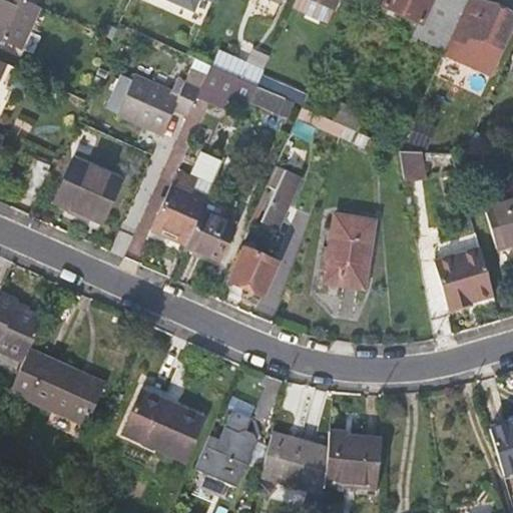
[(0,0),(0,37),(22,47),(41,6),(27,0),(0,0)]
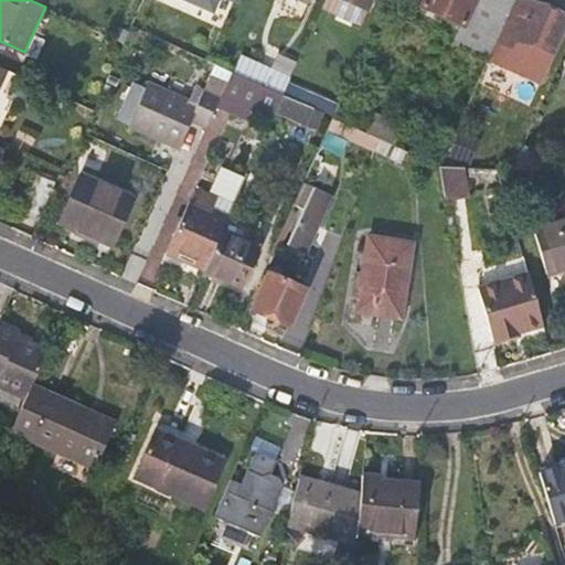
[(189,0),(214,11),(219,0),(234,0),(236,0),(235,0),(189,0)]
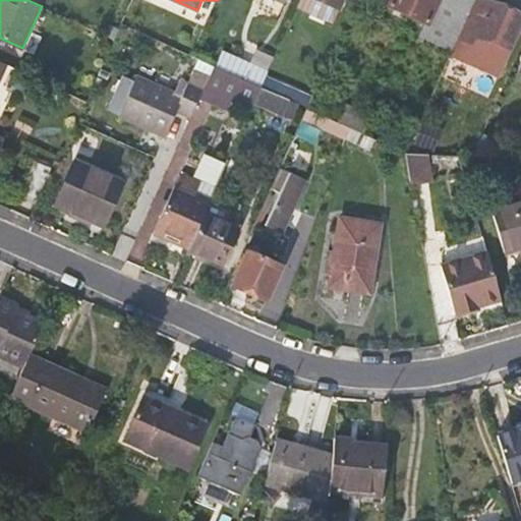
[(263,0),(259,8),(281,17),(287,3),(280,0),(263,0)]
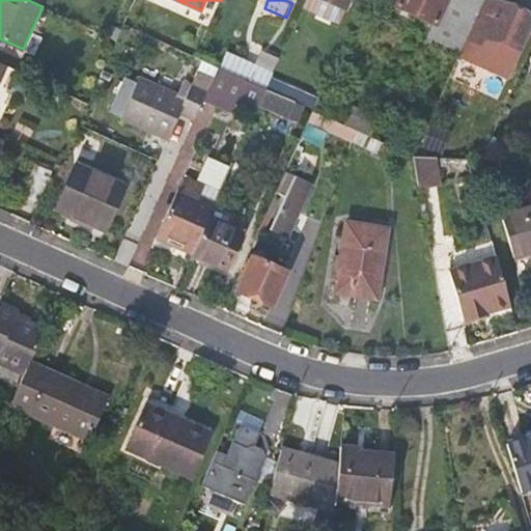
[(348,6),(351,0),(317,0),(314,8),(342,20),(348,6)]
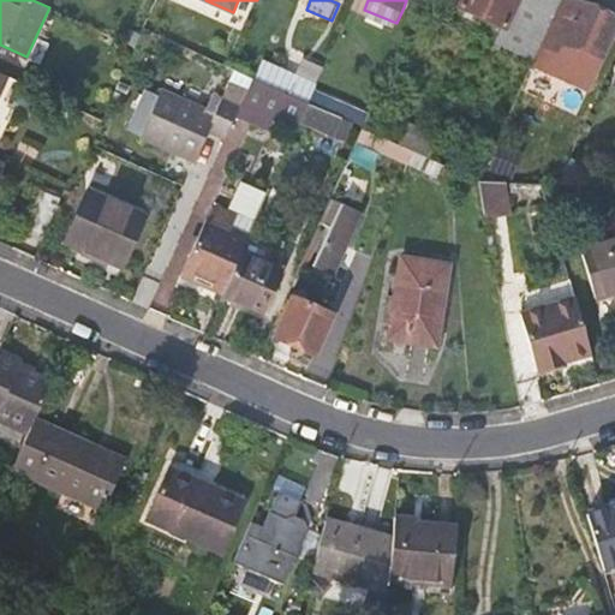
[(497,43),(536,59),(542,46),(554,18),(561,0),(461,0),(459,6),(503,27),(497,43)]
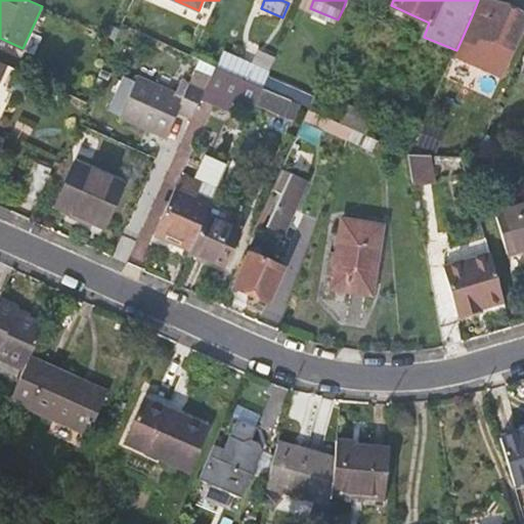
[(515,10),(490,0),(478,0),(472,15),(462,39),(510,60),(523,28),(523,20),(513,16),(515,10)]
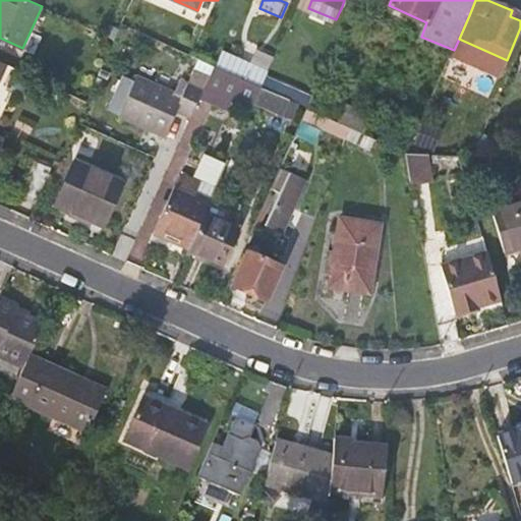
[(520,14),(512,10),(510,16),(520,20),(520,14)]
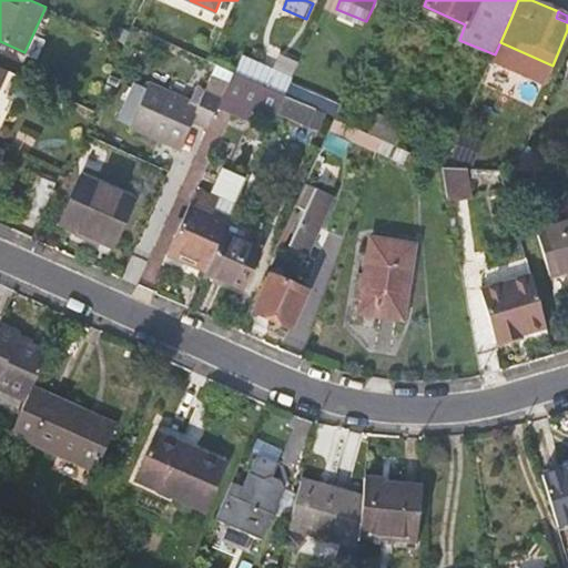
[(144,36),(135,32),(129,48),(138,50),(144,36)]
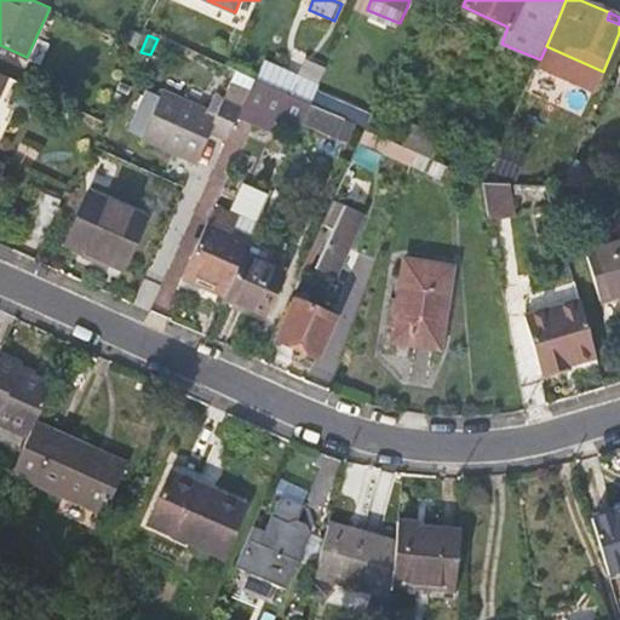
[(0,118),(17,80),(0,72),(0,118)]
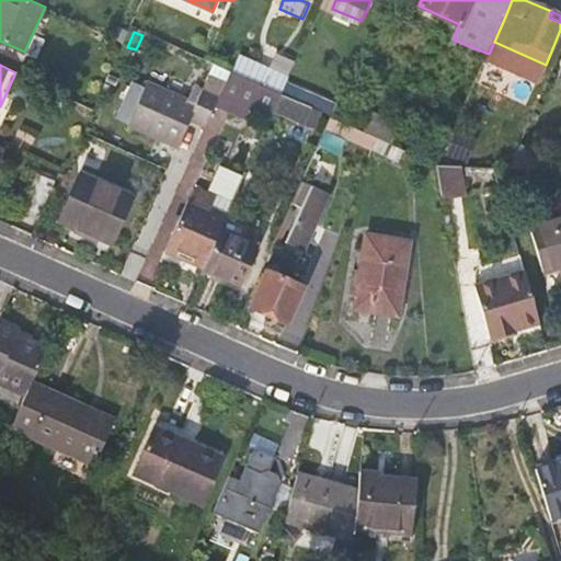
[(260,65),(252,80),(283,94),(289,78),(260,65)]
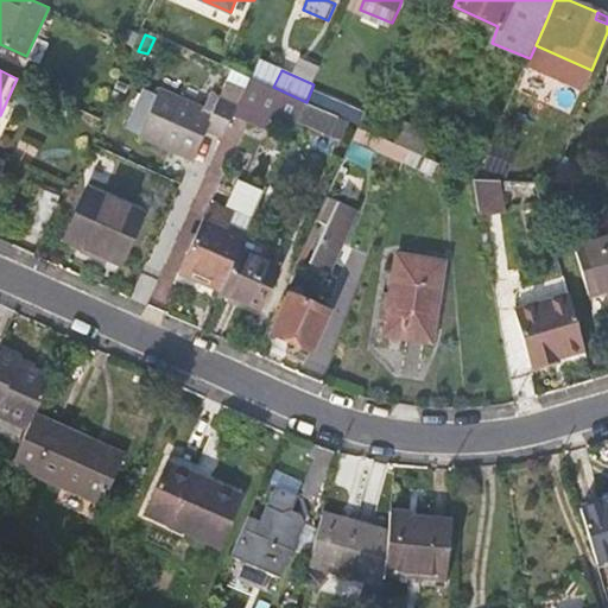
[(209,130),(225,137),(239,103),(246,90),(228,82),(221,95),(210,92),(203,107),(163,88),(140,134),(195,159),(209,130)]
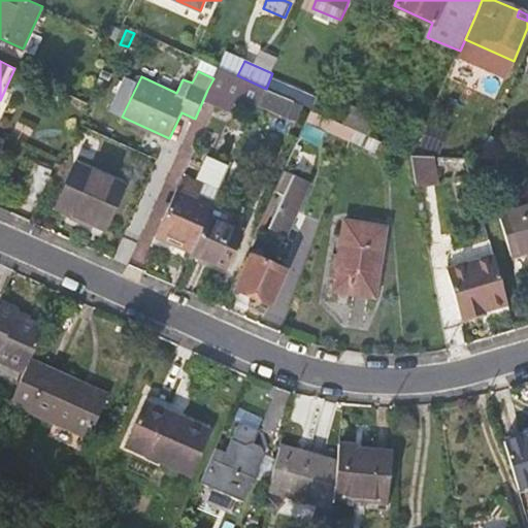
[(219,103),(229,78),(218,73),(205,97),(219,103)]
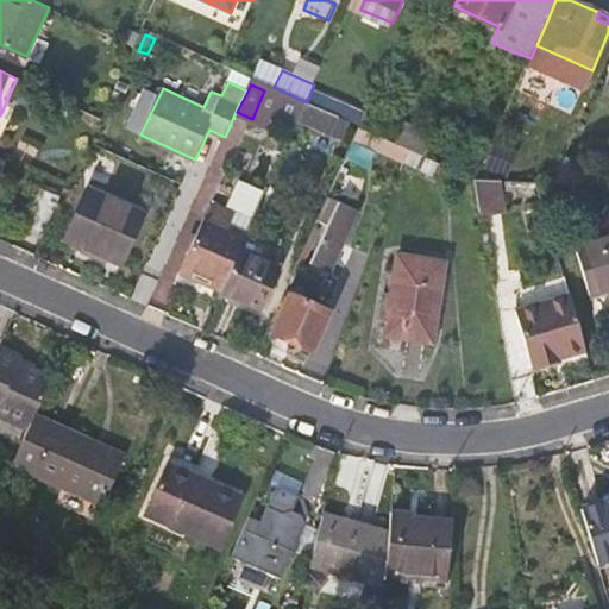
[(145,87),(127,125),(139,131),(158,93),(145,87)]
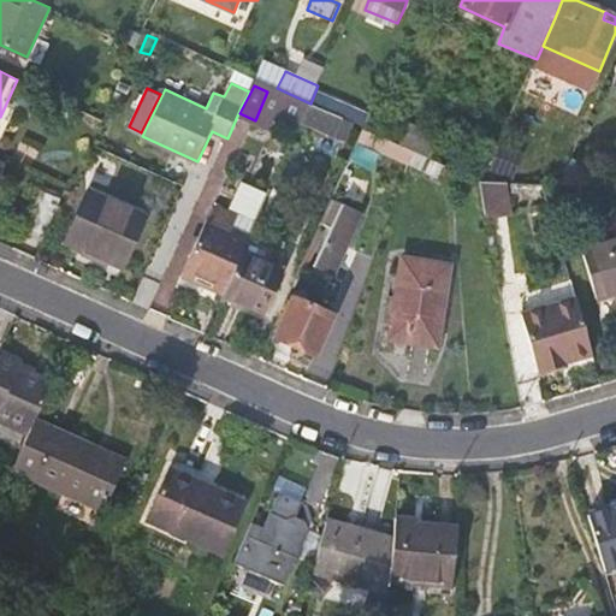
[(282,102),(271,98),(260,123),(270,128),(282,102)]
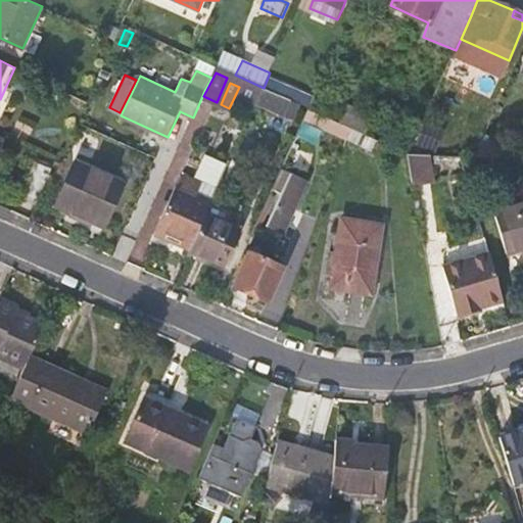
[(284,85),(280,94),(292,100),(294,101),(299,92),(284,85)]
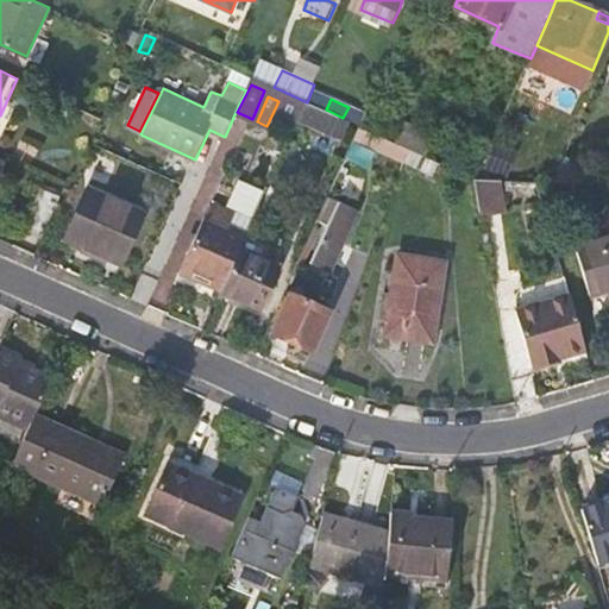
[(326,110),(307,102),(300,118),(333,133),(340,117),(326,110)]
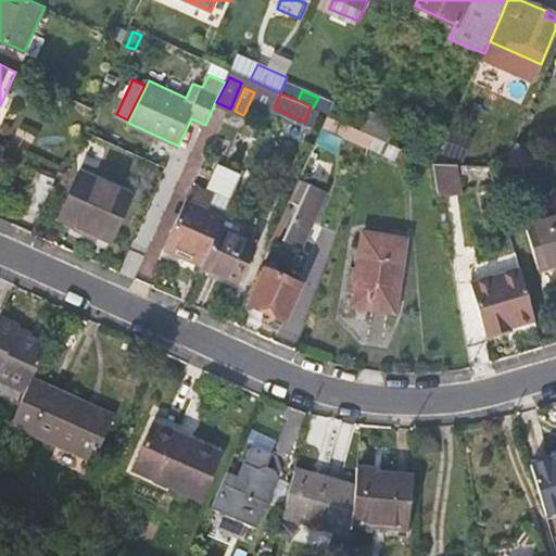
[(313,108),(311,106),(304,122),(314,126),(321,112),(313,108)]
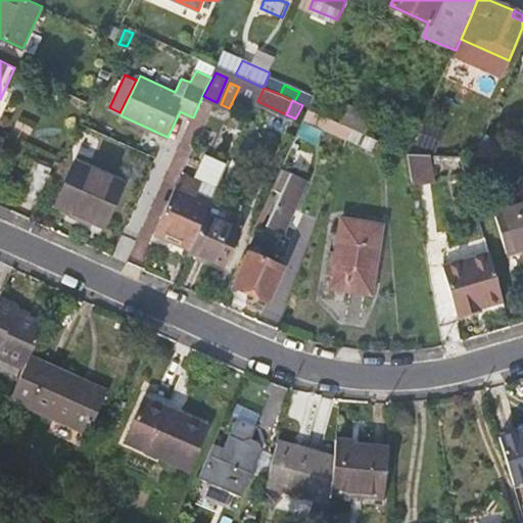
[(330,117),(311,108),(305,120),(326,128),(330,117)]
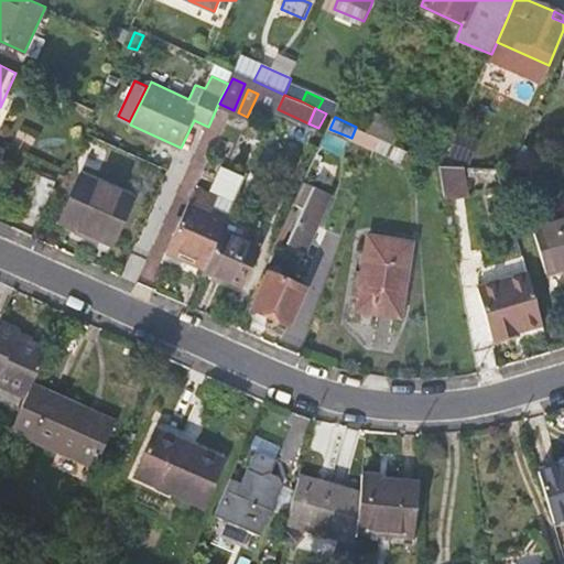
[(397,140),(402,127),(379,117),(373,130),(397,140)]
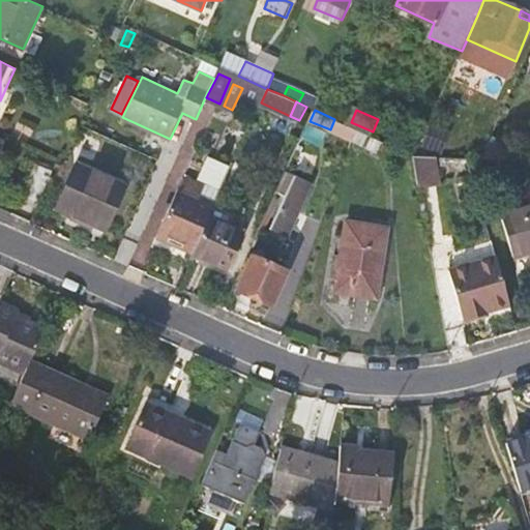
[(360,130),(334,119),(330,129),(355,142),(360,130)]
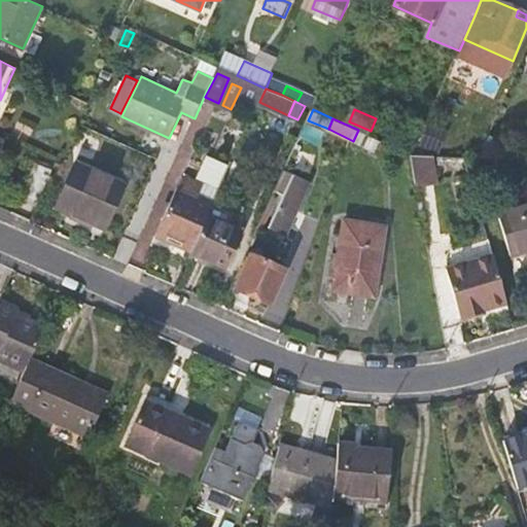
[(376,150),(381,140),(358,130),(353,141),(376,150)]
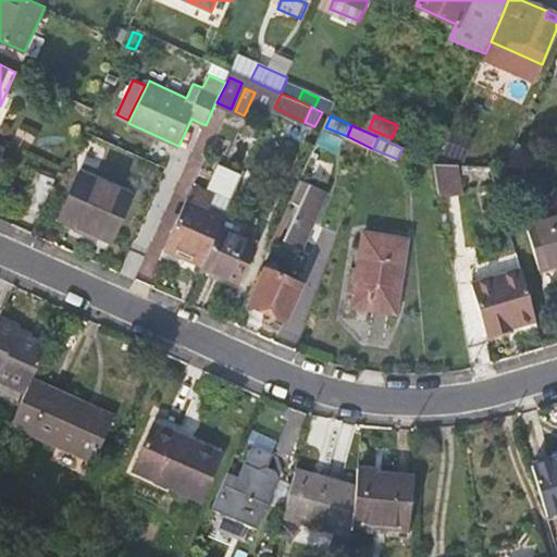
[(409,151),(403,148),(397,159),(405,162),(409,151)]
